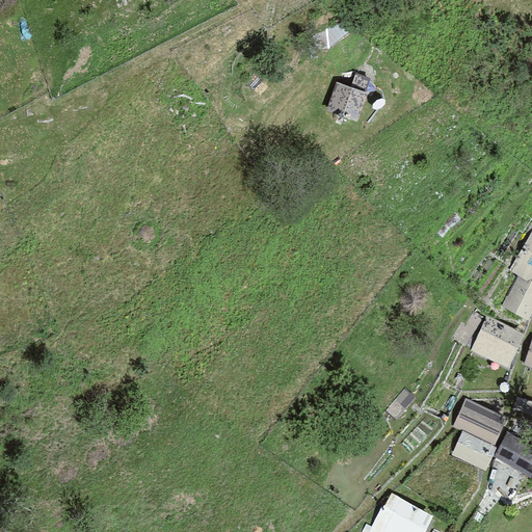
[(367,91),(337,80),(326,109),(356,121),(367,91)]
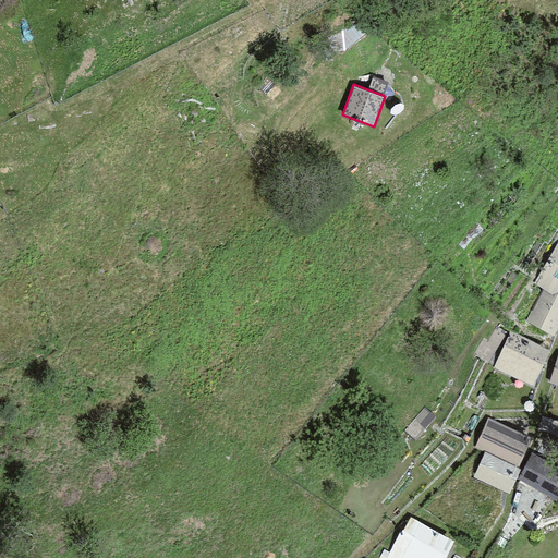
[(543,288),(525,319),(553,335),(557,325),(557,241),(534,283),(543,288)]
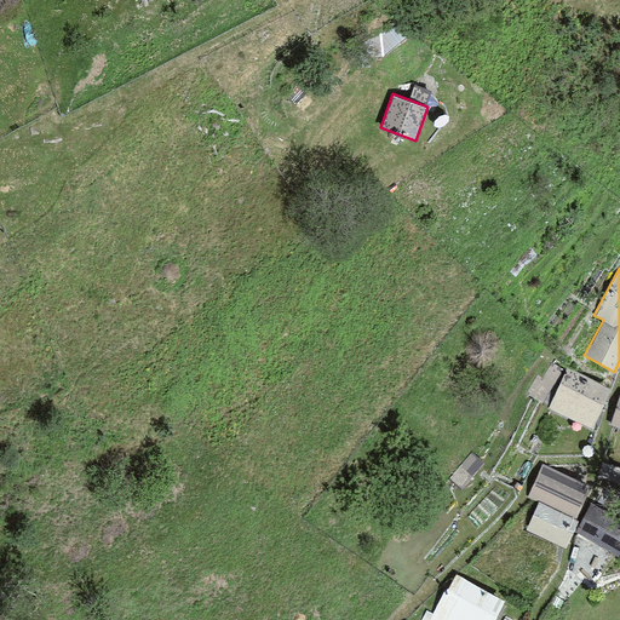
[(566,368),(547,408),(591,428),(609,386),(566,368)]
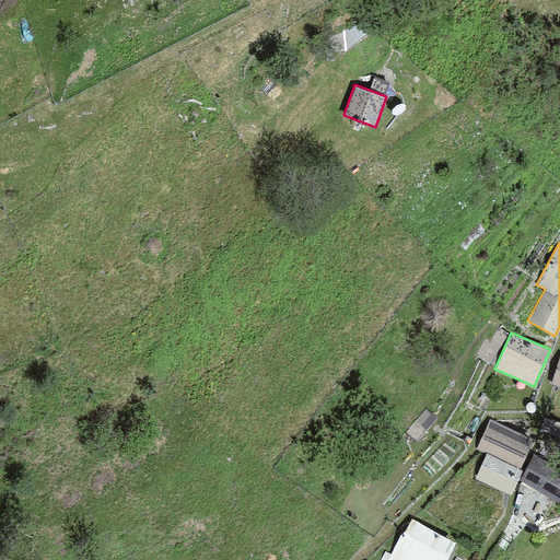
[(559,354),(550,383),(559,386),(559,354)]
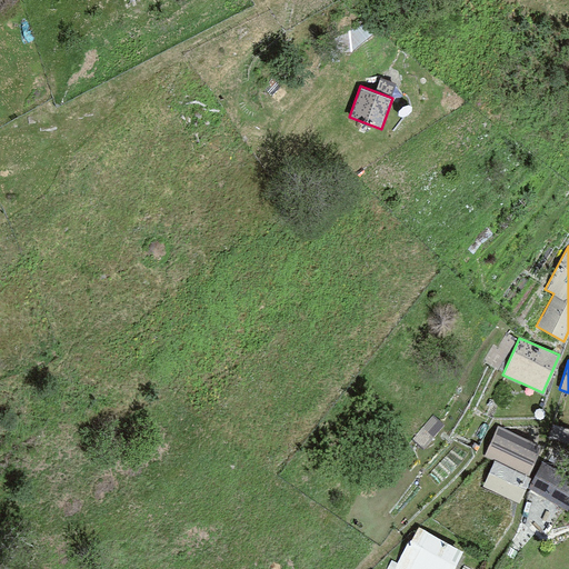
[(493,460),(528,476),(541,445),(498,425),(483,456),(493,460)]
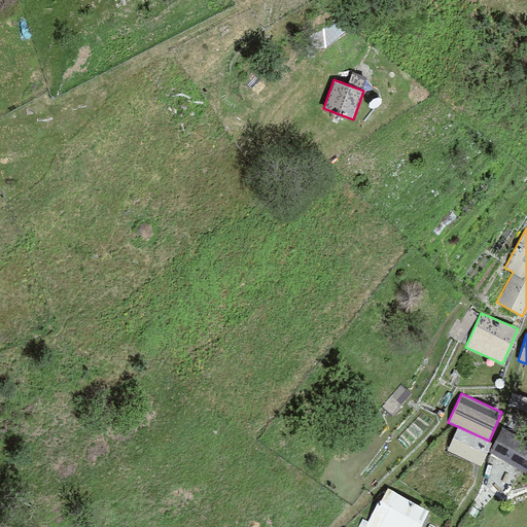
[(489,441),(457,426),(447,450),(482,465),(492,442),(489,441)]
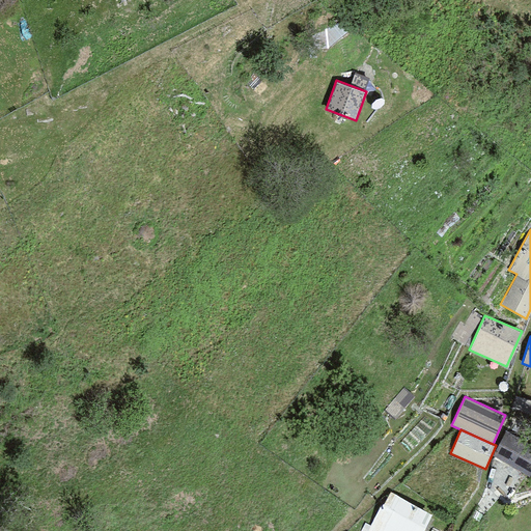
[(530,470),(530,443),(506,429),(492,455),(529,475),(530,470)]
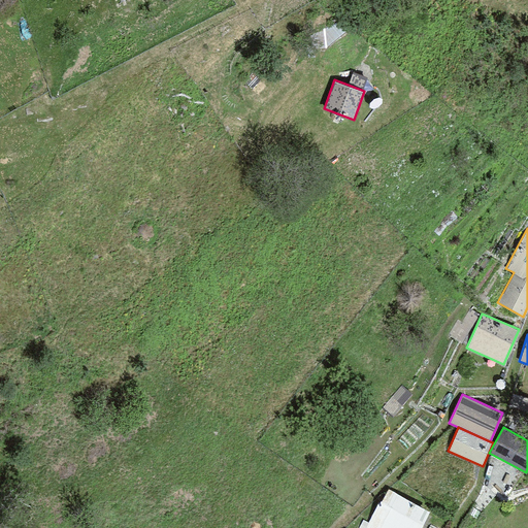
[(420,527),(429,510),(388,489),(382,501),(380,500),(365,527),(366,527),(420,527)]
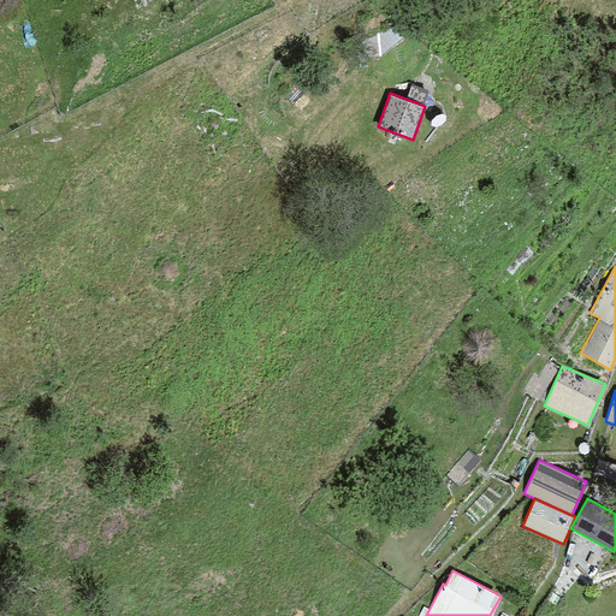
All buildings are outlined.
